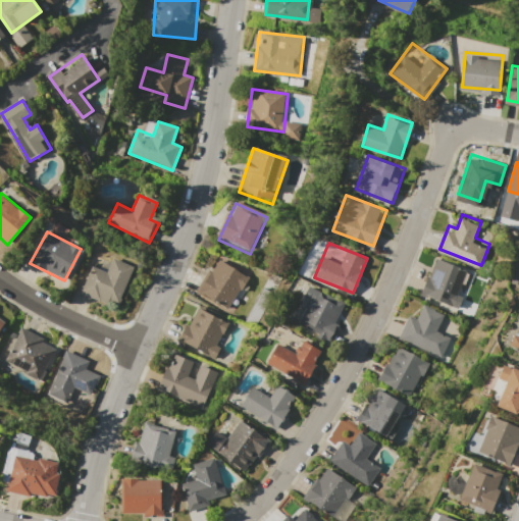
[(438,256),(469,269),(460,291),(465,293),(459,306),(424,291),(438,256)]
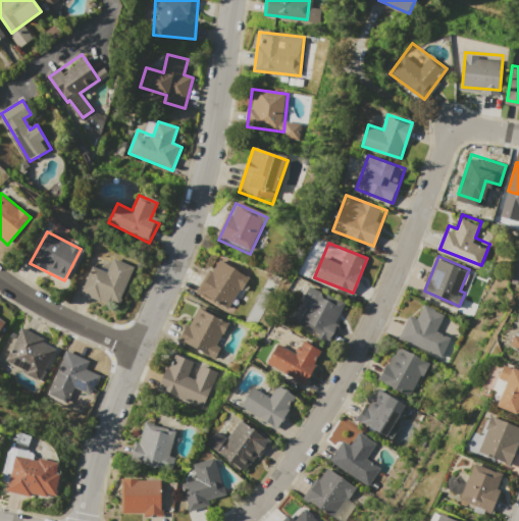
[(80,295),(93,267),(105,273),(111,261),(134,272),(115,311),(80,295)]
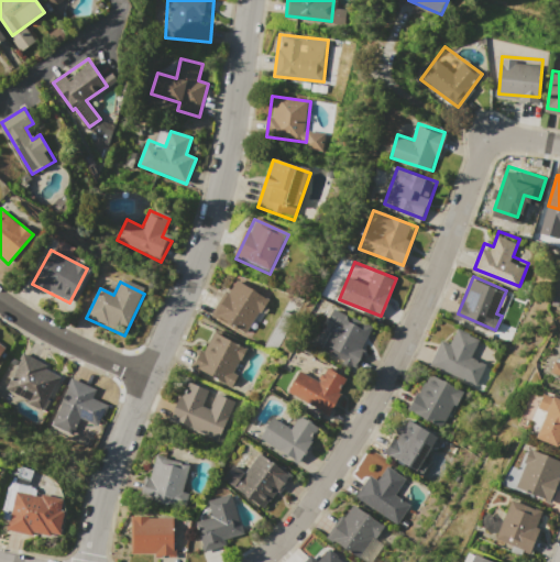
[(216,317),(237,285),(268,306),(246,338),(216,317)]
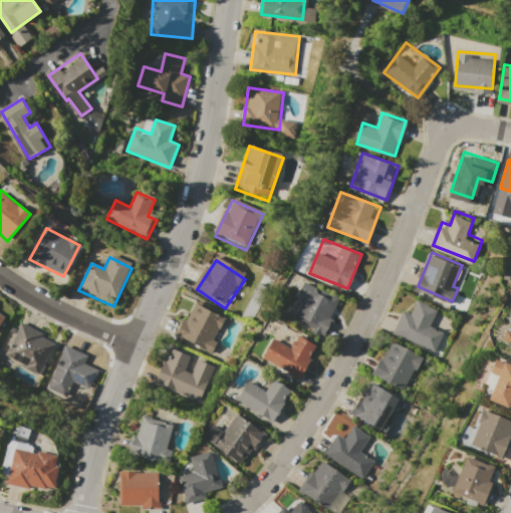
[(295,320),(311,286),(341,300),(325,334),(295,320)]
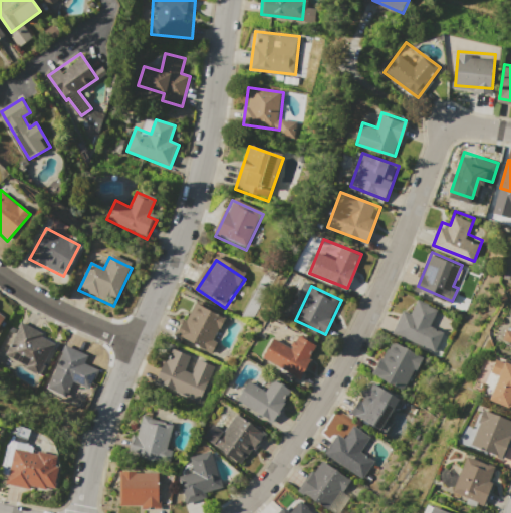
[(394,331),(405,307),(413,310),(419,298),(439,307),(432,321),(446,328),(436,350),(394,331)]
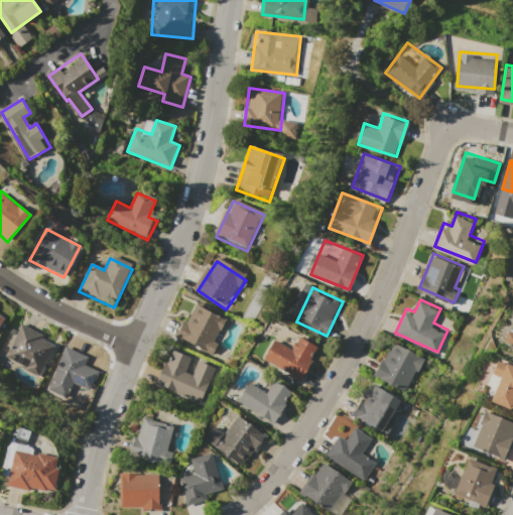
[(176,339),(195,307),(225,325),(214,343),(219,346),(212,359),(176,339)]
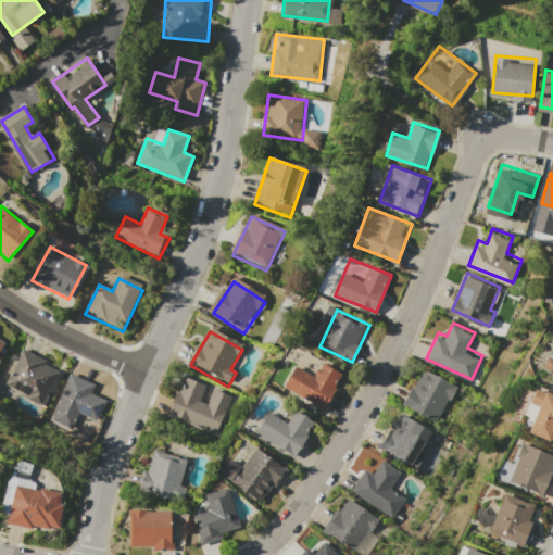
[(41,407),(4,387),(25,351),(61,371),(41,407)]
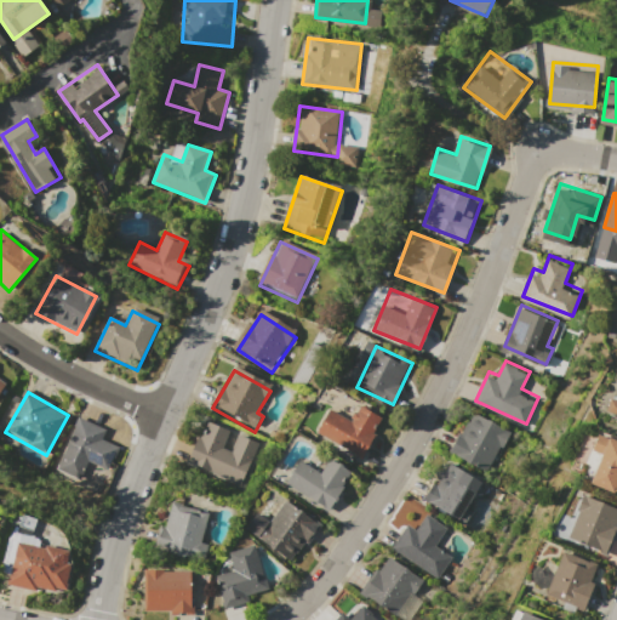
[(319,434),(333,410),(353,422),(360,409),(383,421),(363,459),(319,434)]
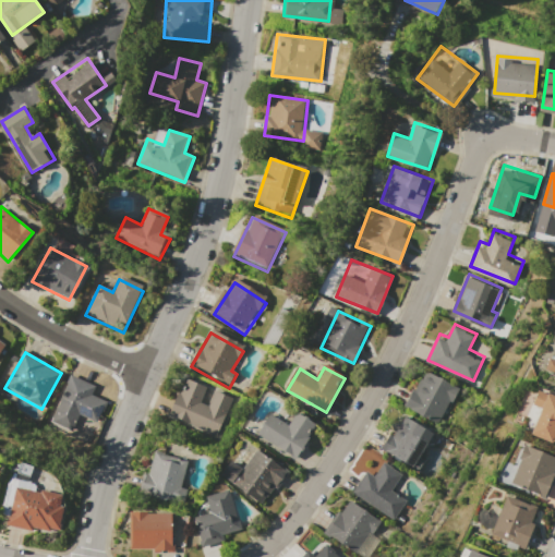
[(407,403),(426,368),(459,387),(439,422),(407,403)]
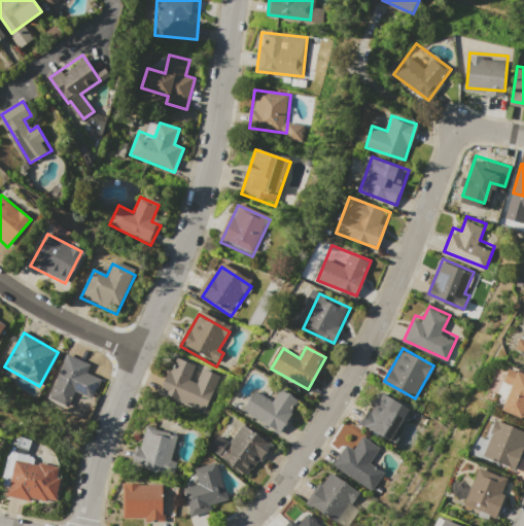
[(43,404),(65,357),(103,375),(81,421),(43,404)]
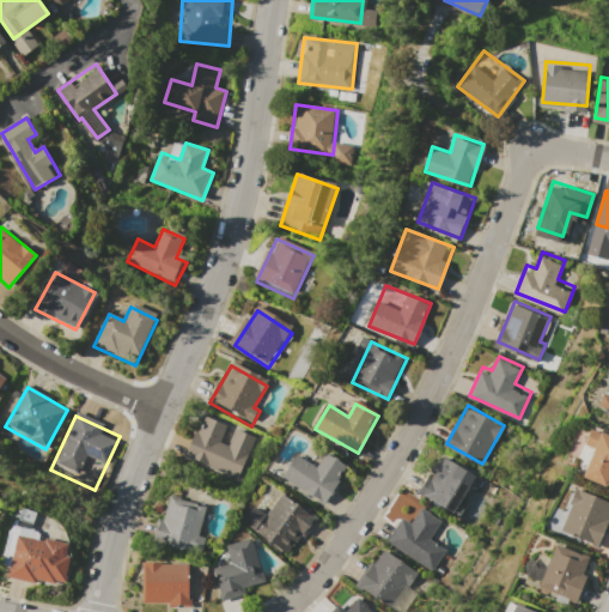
[(205,419),(226,429),(220,443),(242,453),(231,480),(187,461),(205,419)]
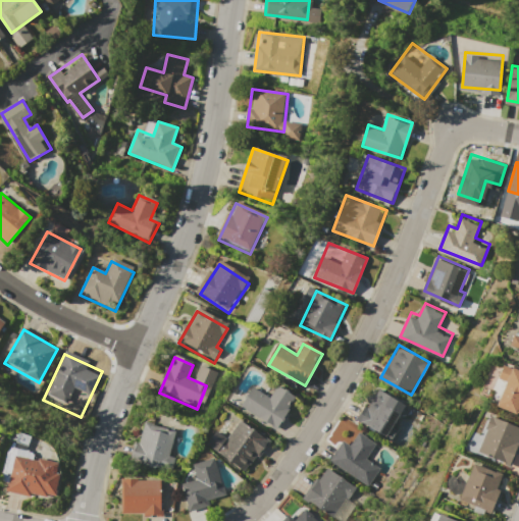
[(518,413),(498,405),(512,367),(518,370),(518,413)]
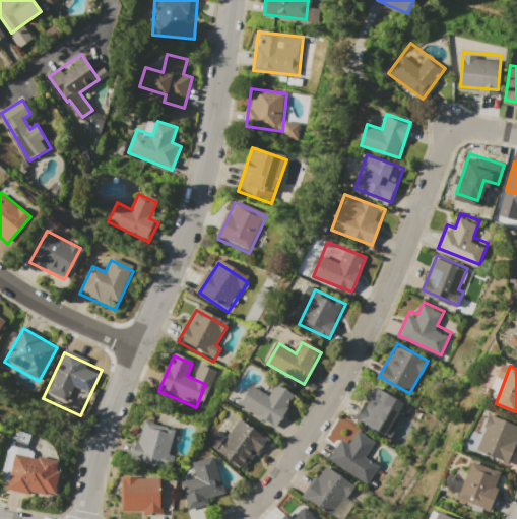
[(356,416),(376,384),(403,402),(383,435),(356,416)]
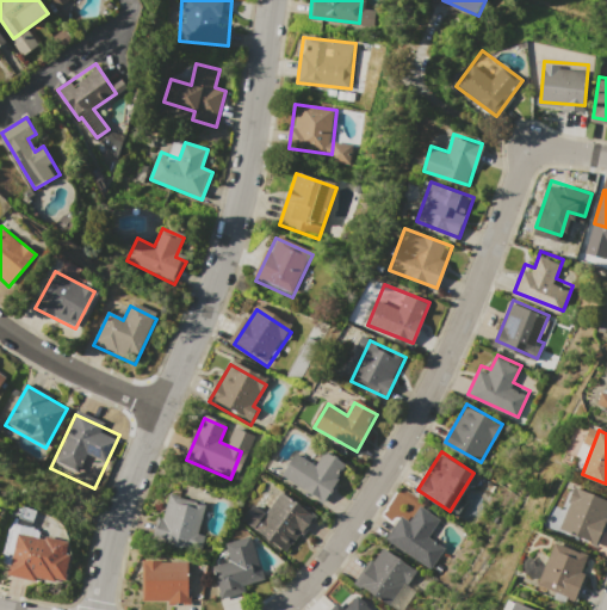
[(283,475),(297,453),(317,466),(326,453),(346,466),(323,501),(283,475)]
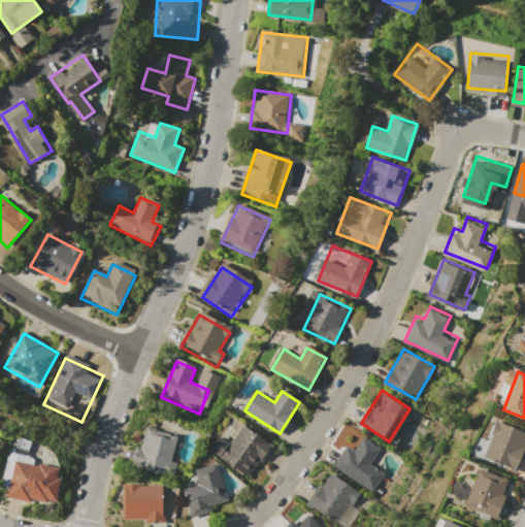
[(484,455),(498,420),(524,430),(524,453),(519,469),(484,455)]
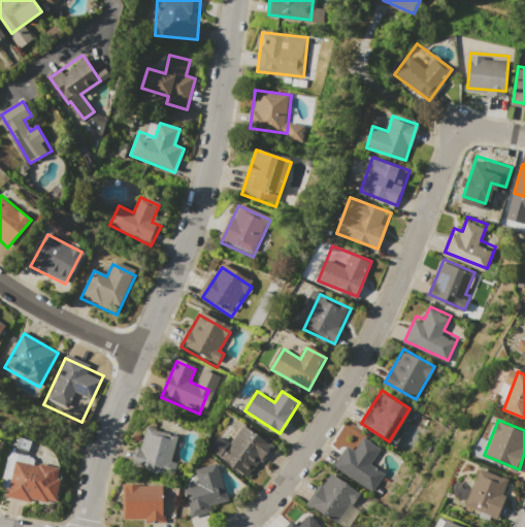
[(218,455),(240,423),(272,446),(250,478),(218,455)]
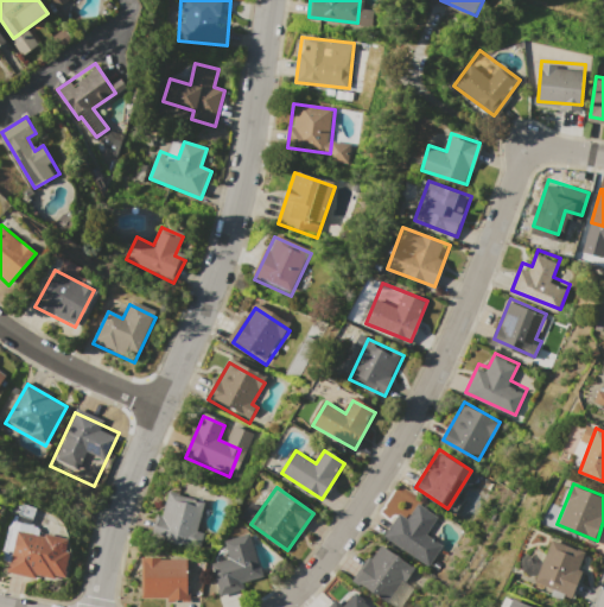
[(169,493),(205,503),(194,548),(157,538),(169,493)]
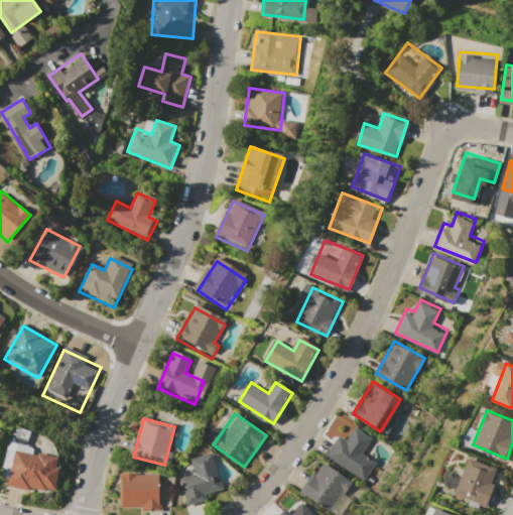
[(327,454),(340,433),(348,438),(356,425),(373,436),(365,451),(378,459),(366,479),(327,454)]
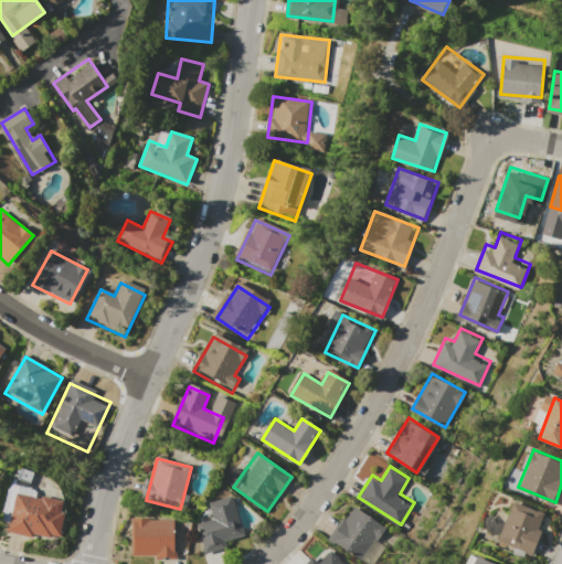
[(6,532),(14,495),(64,507),(55,544),(6,532)]
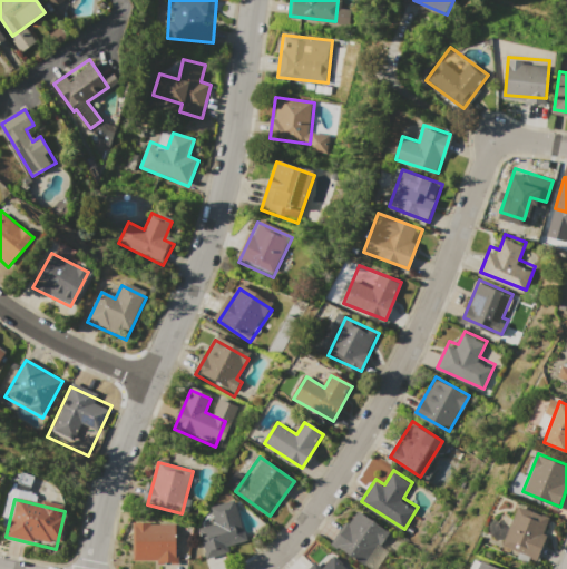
[(206,557),(198,528),(216,522),(212,508),(234,501),(247,546),(206,557)]
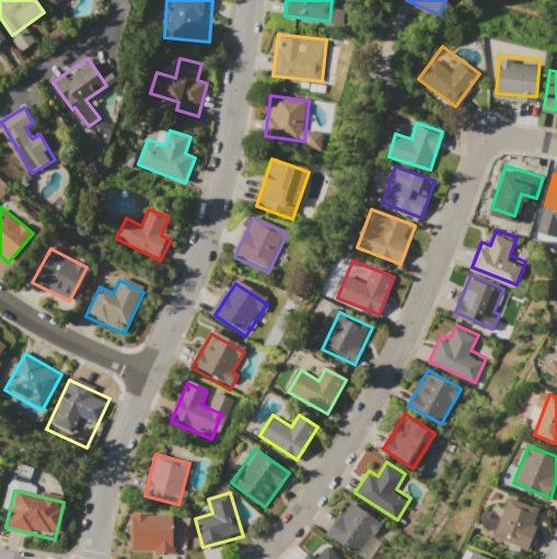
[(509,495),(543,508),(529,546),(495,533),(509,495)]
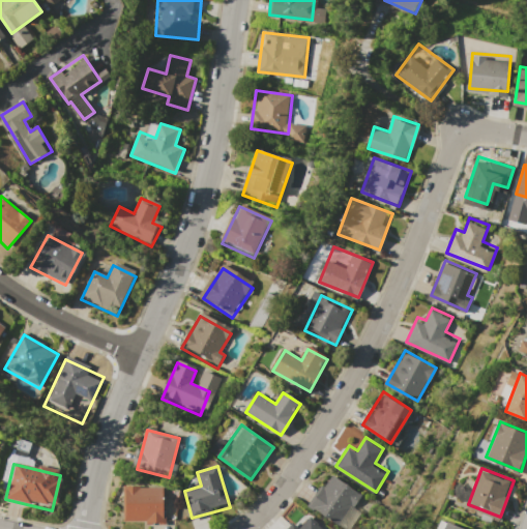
[(345,528),(310,503),(330,473),(360,495),(353,504),(361,509),(347,528),(345,528)]
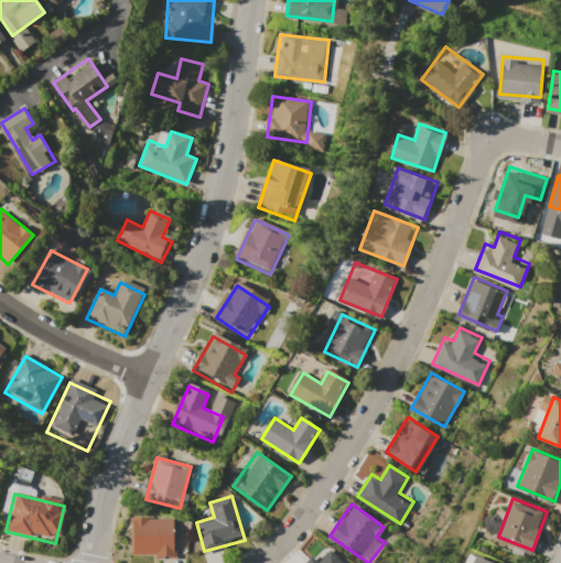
[(131,556),(132,520),(174,520),(173,556),(131,556)]
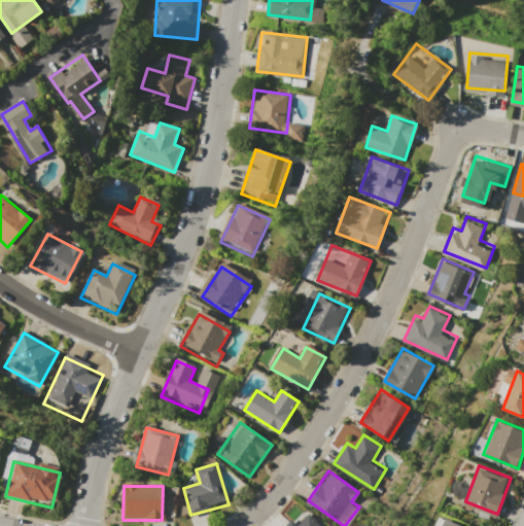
[(282,525),(292,516),(298,521),(306,512),(321,525),(282,525)]
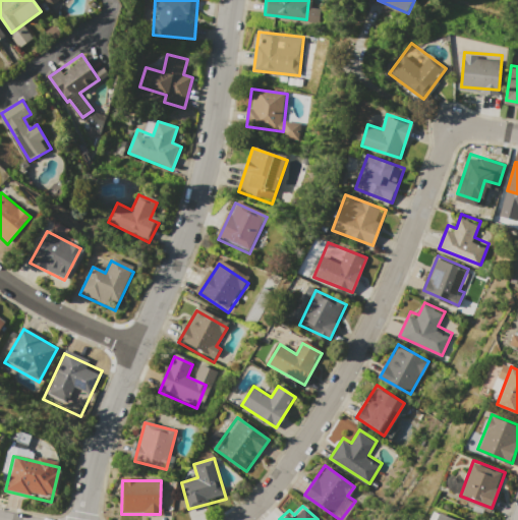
[(460,519),(440,511),(436,519),(460,519)]
